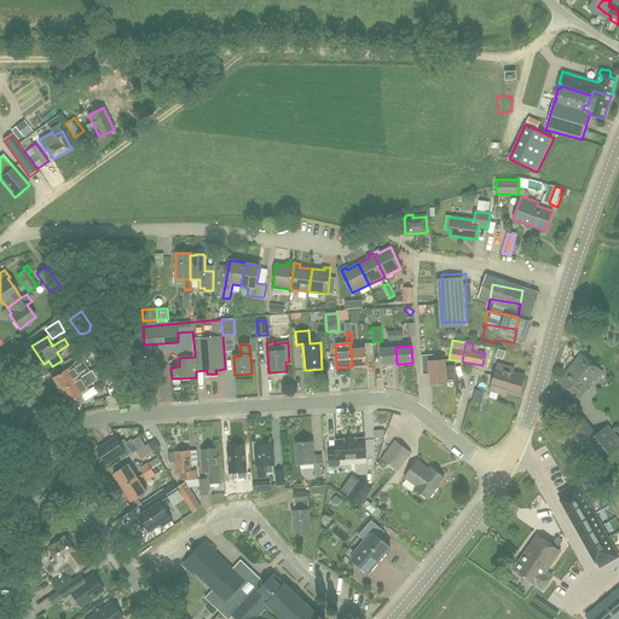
[(397,364),(395,347),(380,348),(381,365),(397,364)]
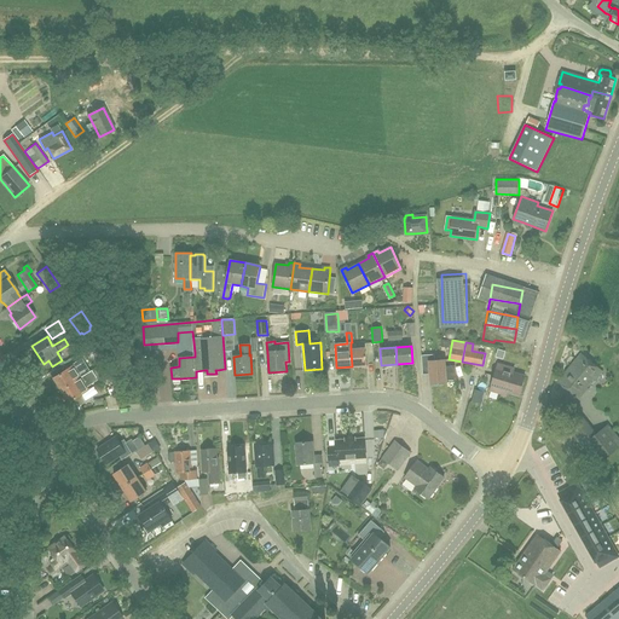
[(365,348),(351,350),(352,366),(366,366),(365,348)]
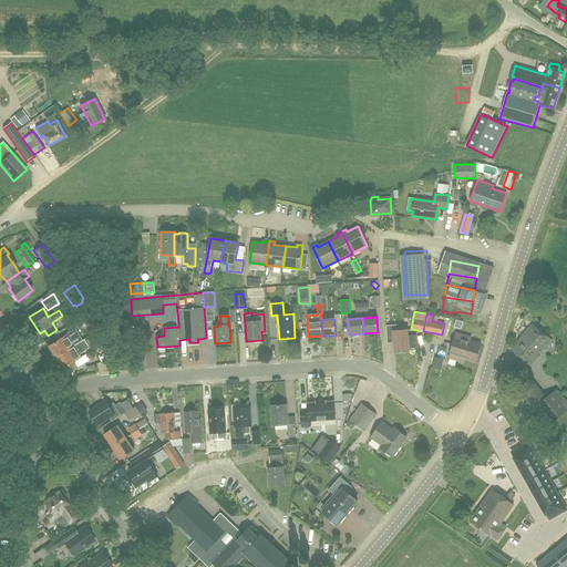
[(531,366),(552,340),(532,323),(511,350),(531,367),(531,366)]
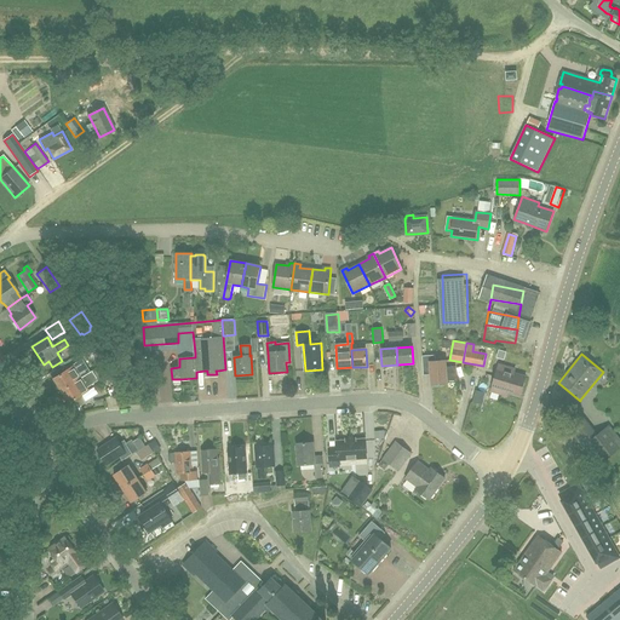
[(457,366),(446,367),(446,361),(430,361),(430,355),(423,356),(424,371),(430,369),(431,385),(447,384),(447,382),(457,382),(457,366)]
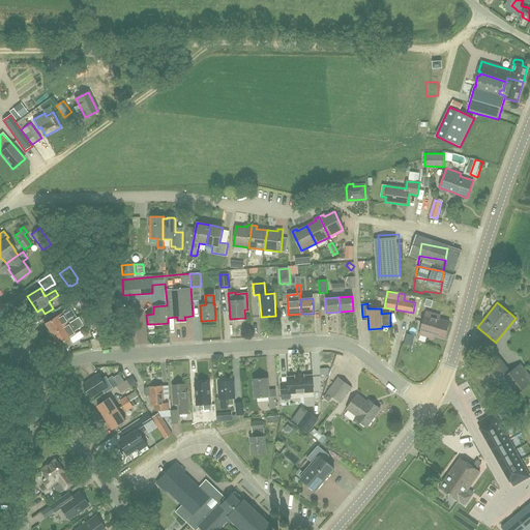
[(86,314),(89,319),(104,311),(100,304),(86,314)]
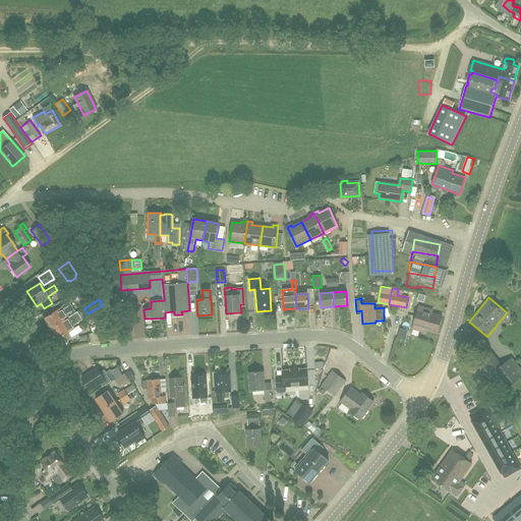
[(51,315),(45,320),(50,329),(66,319),(71,315),(66,306),(56,312),(53,308),(48,311),(51,315)]
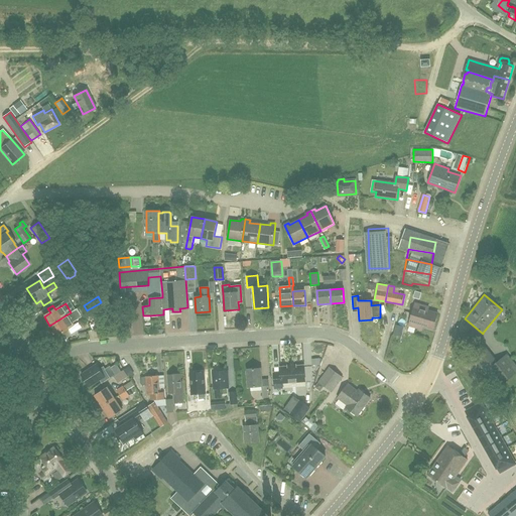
[(423,327),(433,330),(437,313),(428,310),(429,307),(415,303),(408,326),(422,330),(423,327)]
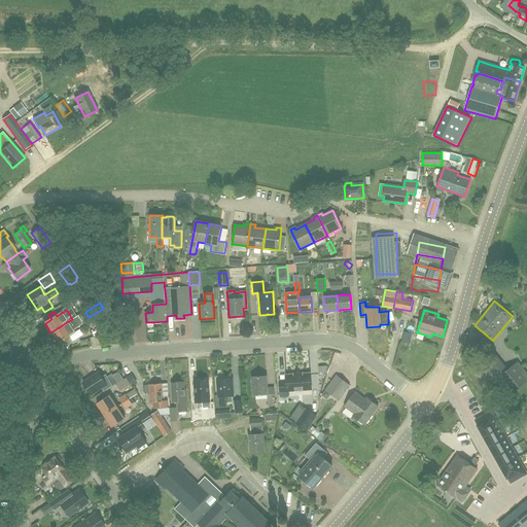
[(84,326),(91,324),(86,314),(80,316),(84,326)]
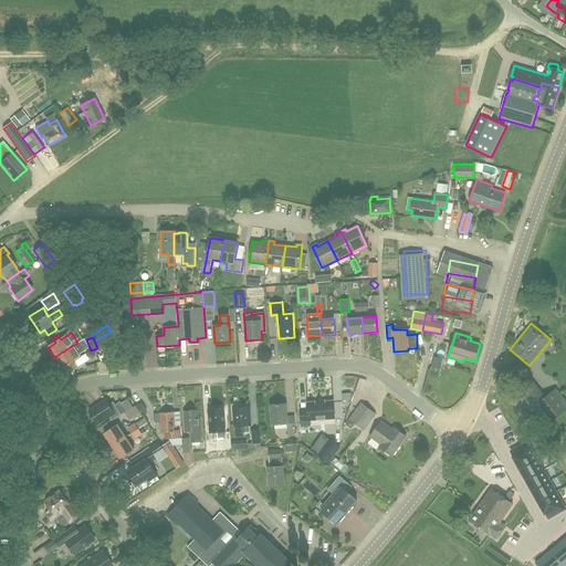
[(72,346),(54,357),(62,368),(64,366),(73,360),(80,357),(76,353),(86,346),(83,339),(77,343),(72,346)]
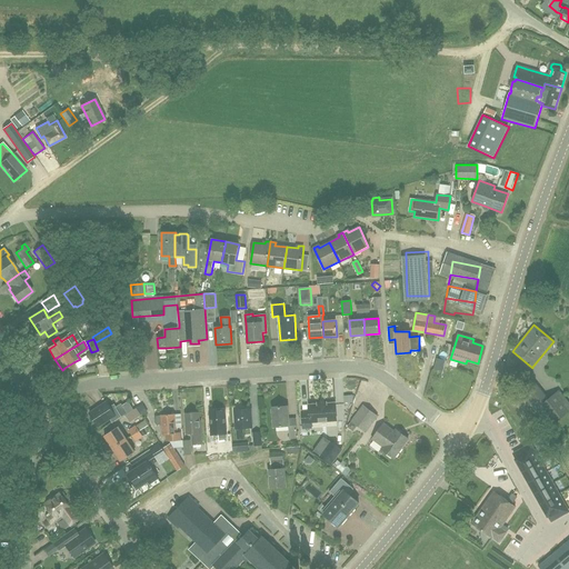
[(547,399),(529,378),(516,388),(549,428),(568,411),(568,402),(558,390),(547,399)]
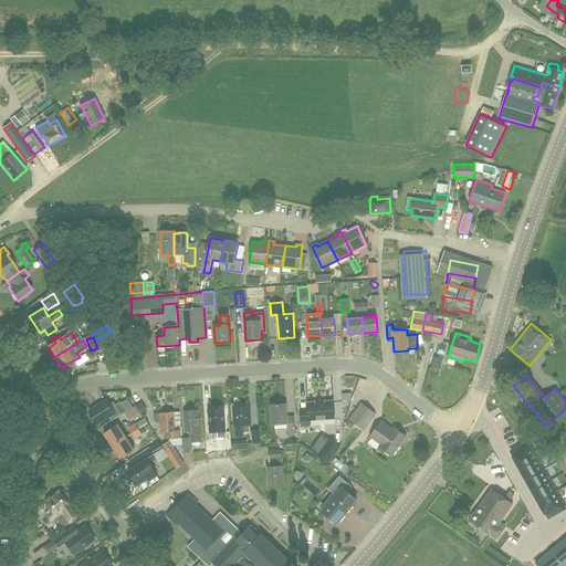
[(117,418),(126,411),(121,401),(115,405),(114,402),(109,406),(106,400),(90,411),(98,425),(109,418),(112,421),(117,418)]
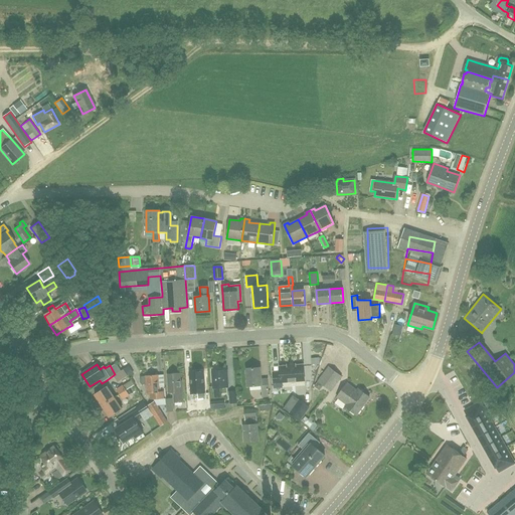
[(282,382),(304,381),(303,365),(296,365),(296,364),(287,365),(287,366),(280,366),(280,371),(273,372),(275,388),(282,388),(282,382)]
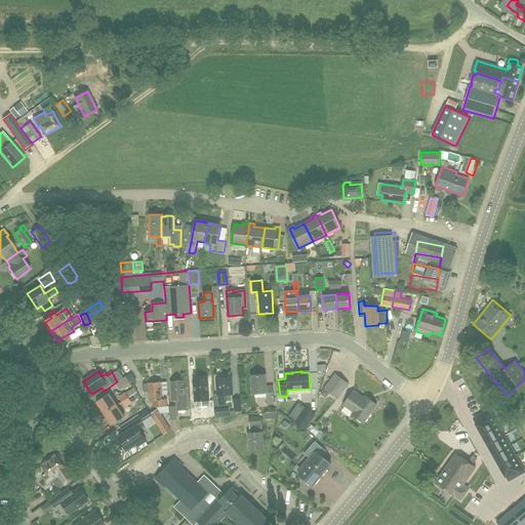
[(268,405),(274,405),(273,386),(267,387),(266,374),(251,375),(252,394),(267,393),(268,405)]
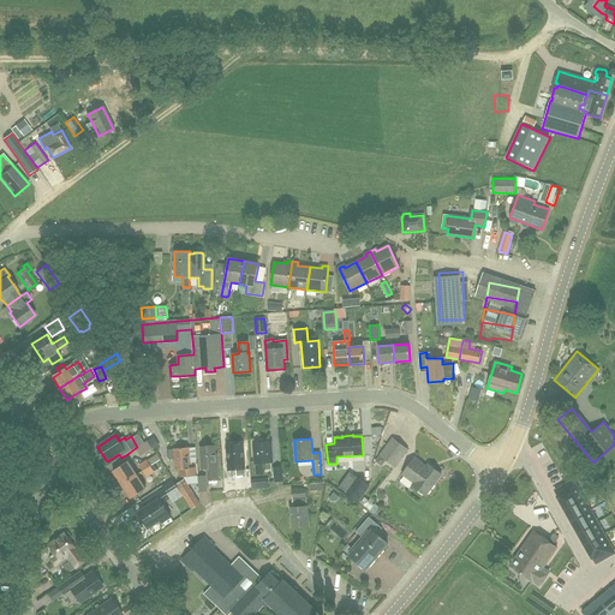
[(380,455),(395,467),(408,449),(392,439),(380,455)]
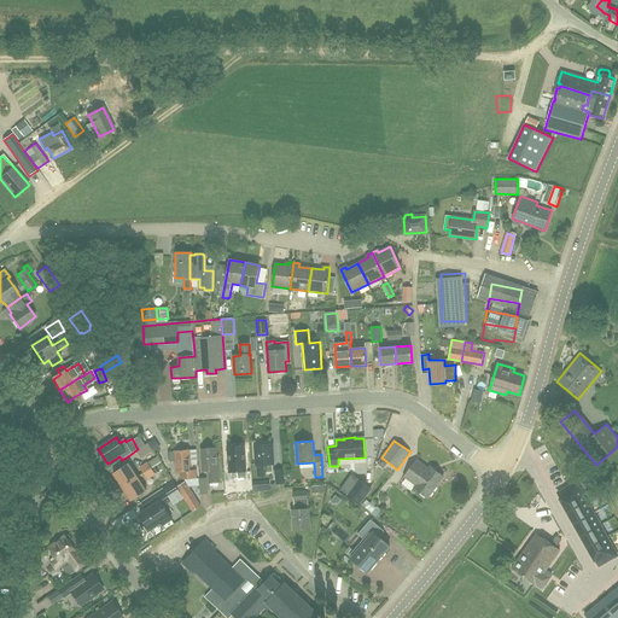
[(147,443),(135,452),(141,459),(153,452),(147,443)]
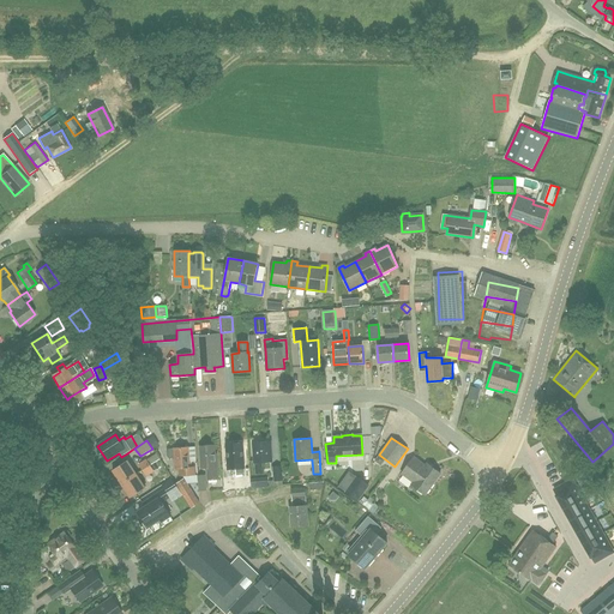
[(271,441),(253,443),(256,474),(263,474),(262,462),(272,462),(271,441)]
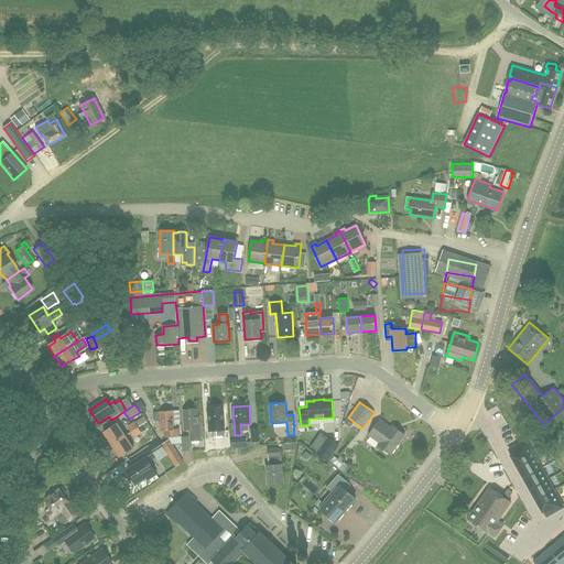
[(226,444),(225,437),(224,430),(225,430),(223,407),(207,408),(209,431),(210,437),(212,436),(212,438),(217,437),(218,445),(226,444)]
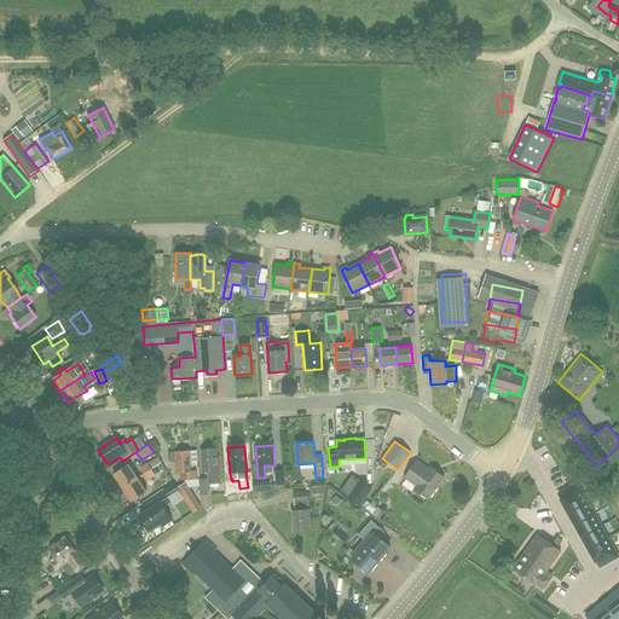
[(210,484),(220,484),(218,457),(217,457),(217,449),(202,450),(203,472),(209,472),(210,484)]
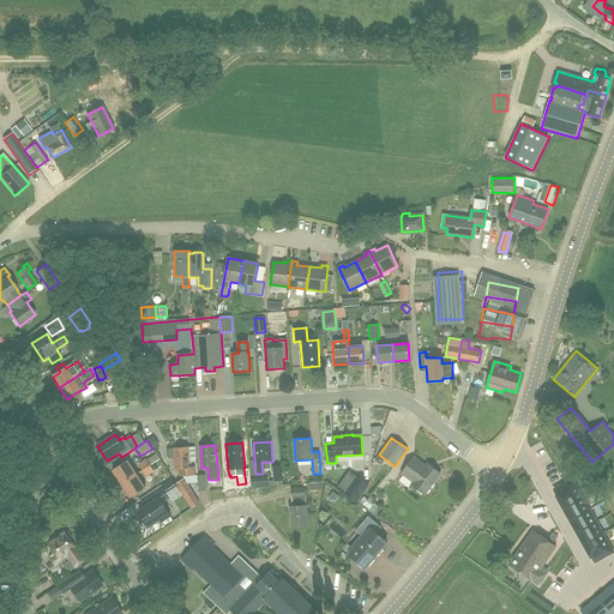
[(196,475),(196,474),(194,467),(192,467),(192,461),(190,462),(188,447),(174,447),(175,449),(169,449),(167,451),(168,456),(170,458),(175,457),(176,468),(180,468),(180,473),(182,473),(182,476),(196,475)]
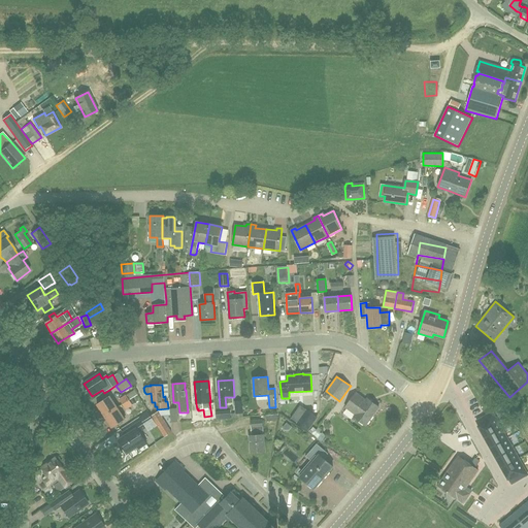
[(365,426),(380,407),(367,398),(366,400),(356,393),(344,407),(355,415),(354,417),(365,426)]
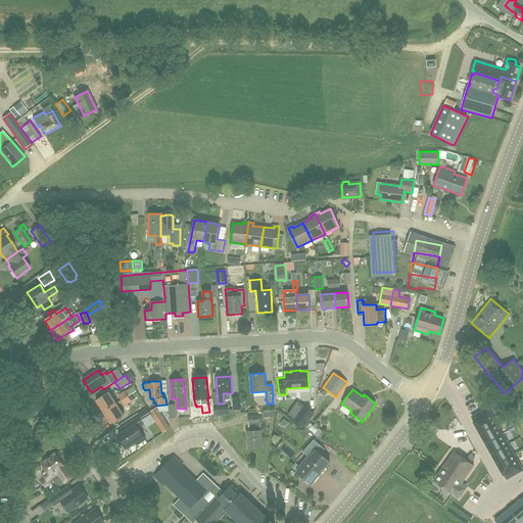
[(125,391),(117,395),(122,400),(128,396),(125,391)]
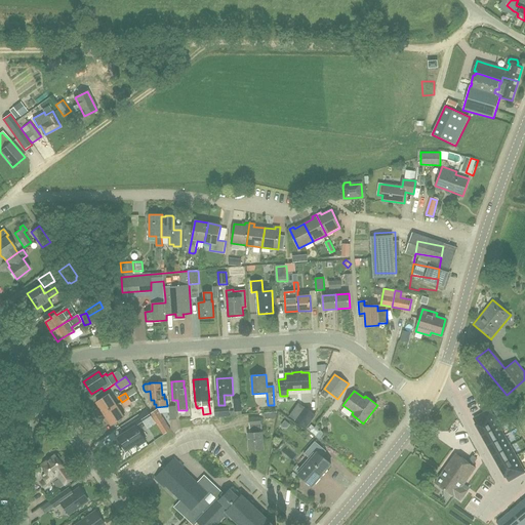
[(128,398),(122,402),(125,407),(131,403),(134,407),(143,402),(136,393),(128,398)]
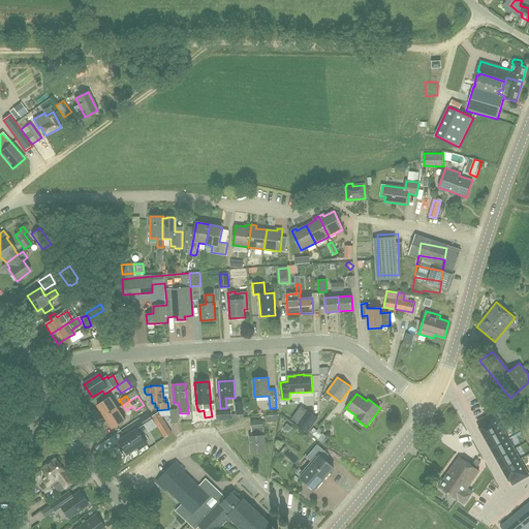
[(105,416),(118,408),(111,397),(97,405),(105,416)]
